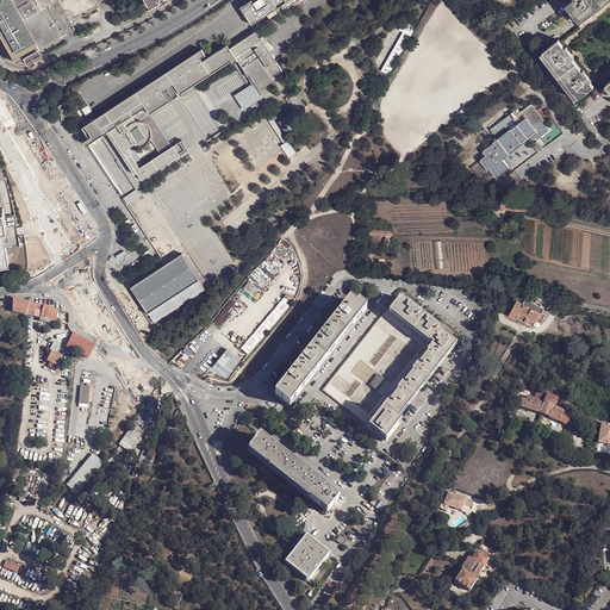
[(0,0),(0,49),(5,58),(6,60),(11,63),(14,64),(20,66),(25,66),(30,63),(31,66),(36,62),(35,61),(43,56),(43,55),(78,36),(75,31),(74,32),(73,30),(74,29),(73,26),(70,27),(69,25),(100,7),(95,0),(0,0)]
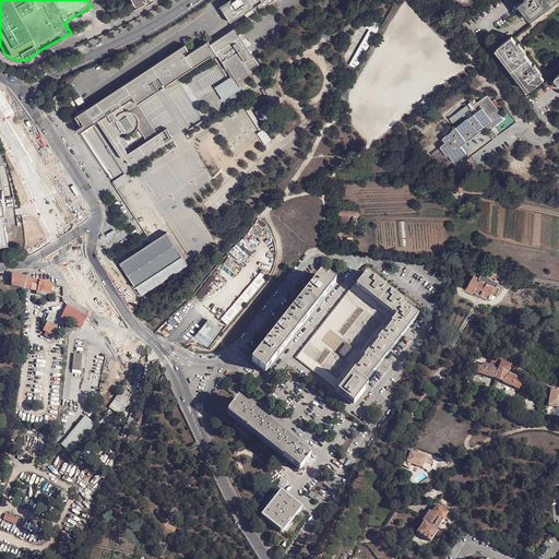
[(225,0),(218,6),(230,24),(266,0),(225,0)]
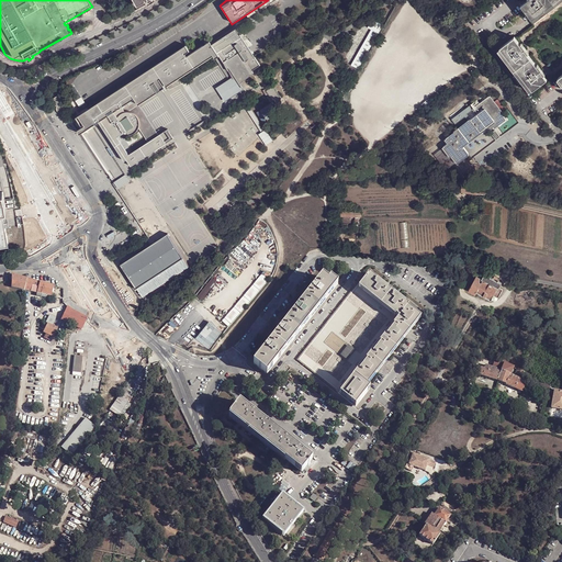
[(526,0),(520,4),(531,19),(532,19),(555,0),(526,0)]
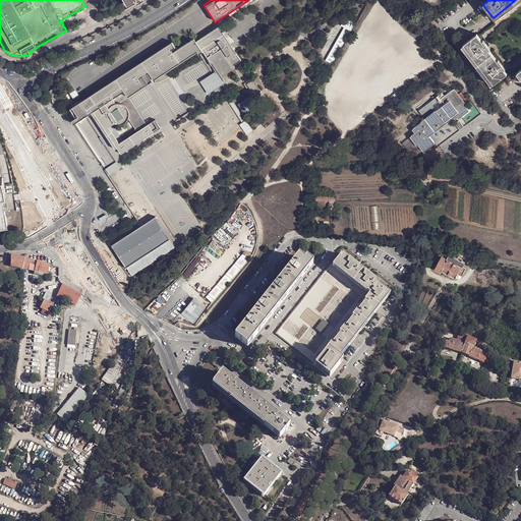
[(515,0),(494,17),(495,19),(520,0),(515,0)]
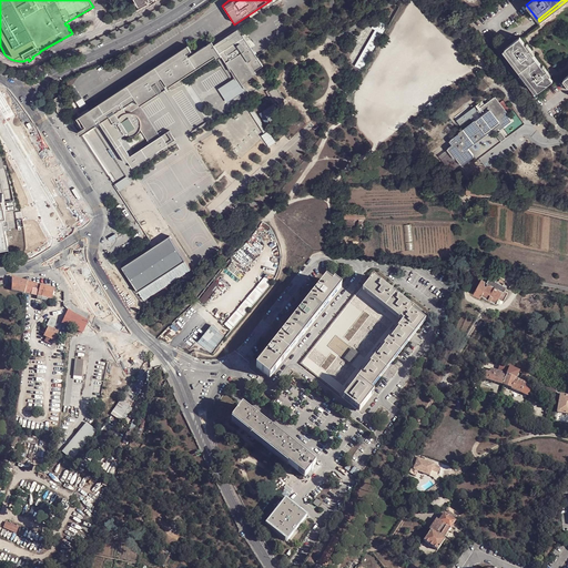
[(376,19),(372,28),(376,30),(383,33),(387,26),(376,19)]
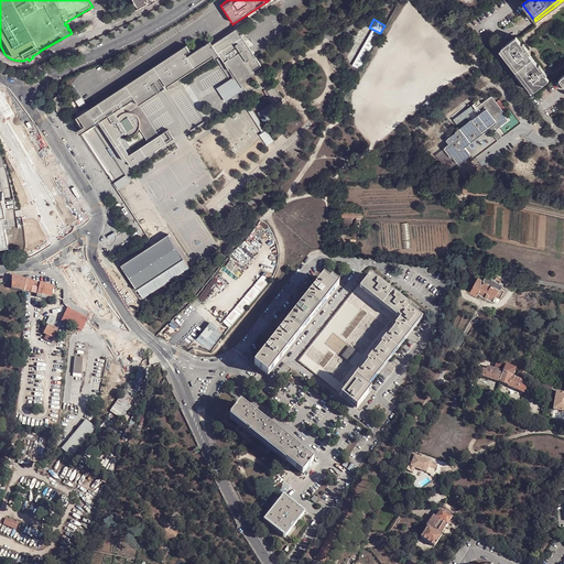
[(186,47),(78,118),(91,138),(102,130),(128,170),(164,145),(139,106),(217,54),(238,86),(262,69),(236,30),(212,46),(209,42),(191,54),(186,47)]
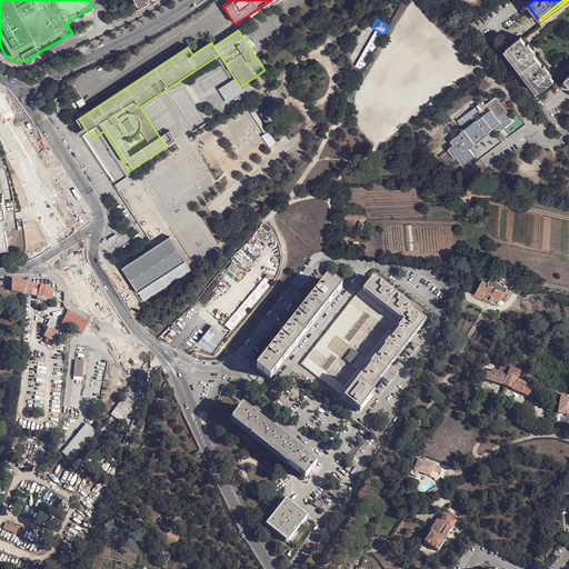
[(366,66),(383,33),(377,30),(358,62),(366,66)]
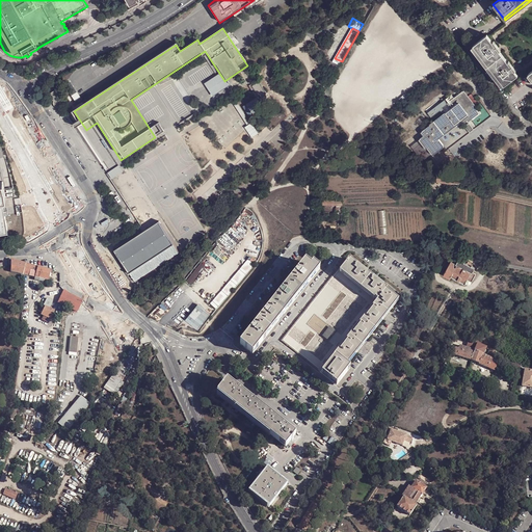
[(504,85),(517,75),(510,65),(503,56),(495,46),(487,36),(486,34),(473,45),(473,46),(503,85),(504,85)]
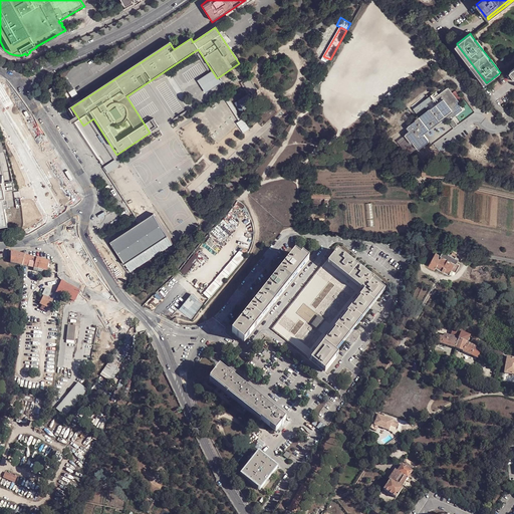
[(484,83),(486,82),(457,44),(455,46),(484,83)]
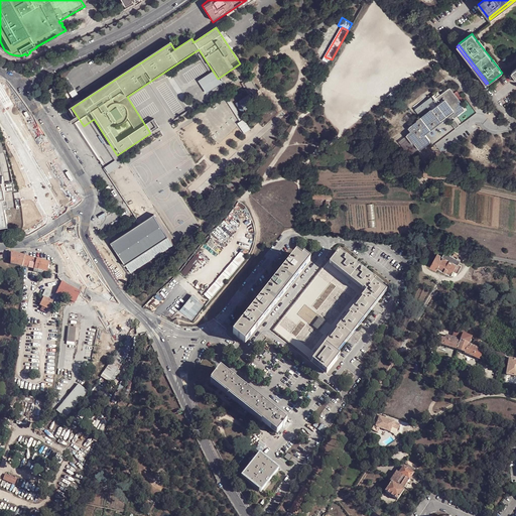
[(496,62),(489,53),(488,54),(495,63),(496,62)]
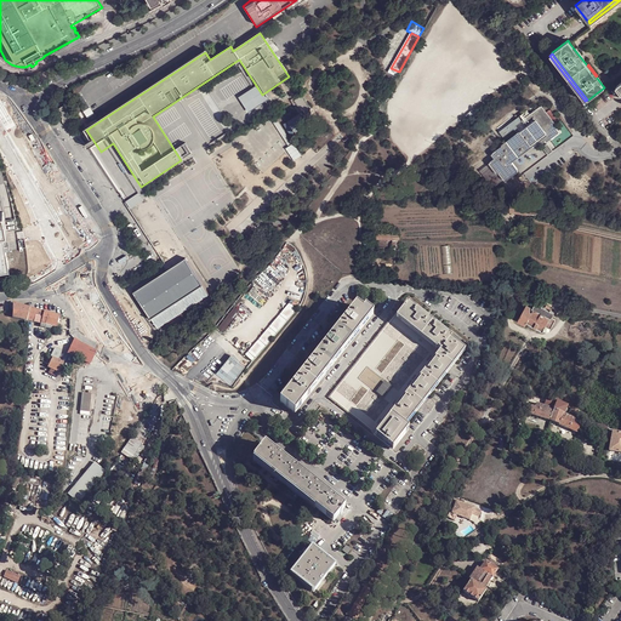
[(303,95),(296,100),(305,114),(312,110),(303,95)]
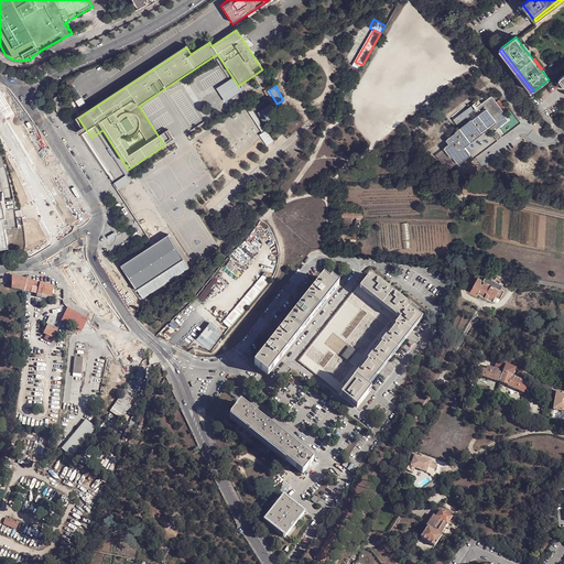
[(507,117),(490,95),(474,108),(478,114),(448,138),(447,139),(449,143),(446,145),(458,162),(470,152),(465,144),(488,126),(491,130),(507,117)]
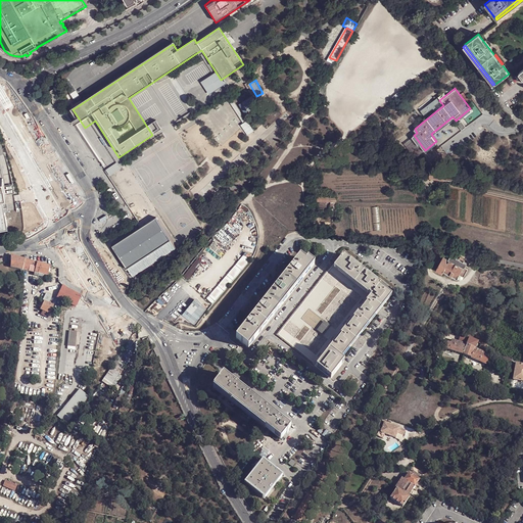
[(70,93),(73,99),(79,97),(77,90),(70,93)]
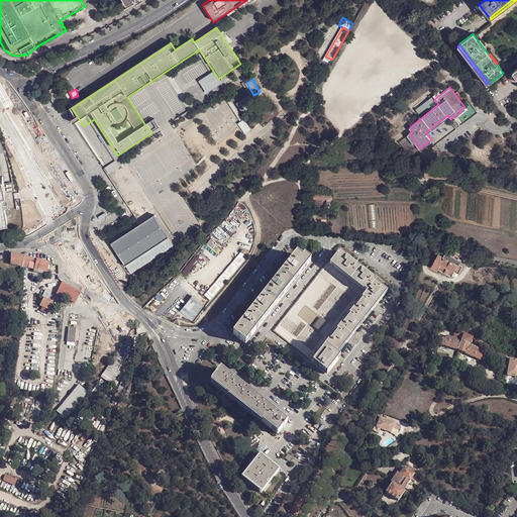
[(240,108),(242,107),(243,109),(250,104),(246,97),(237,103),(240,108)]
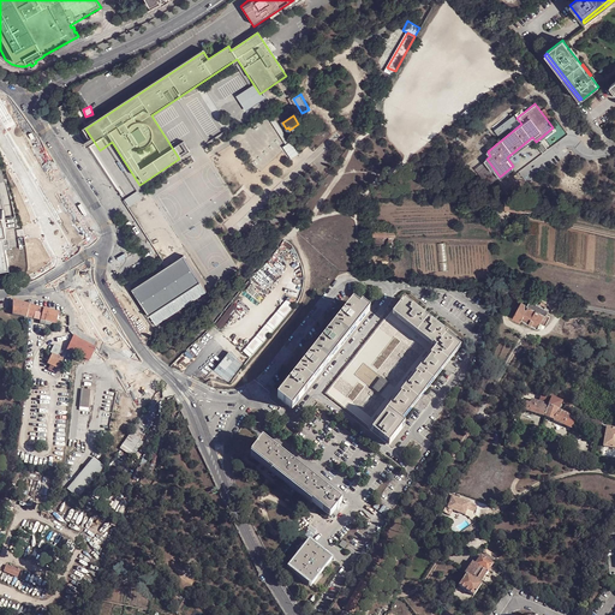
[(130,207),(143,197),(138,189),(124,198),(130,207)]
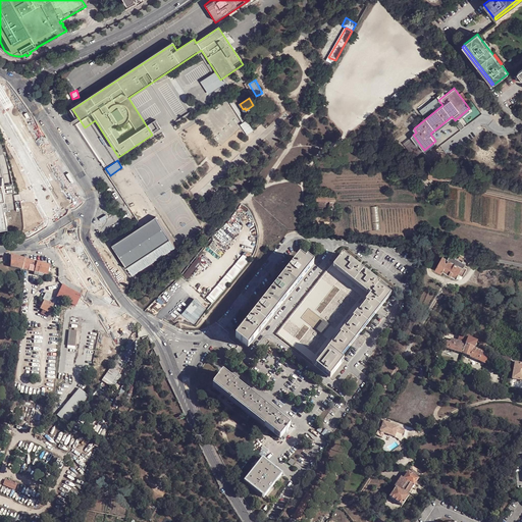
[(408,173),(414,174),(416,167),(409,166),(408,173)]
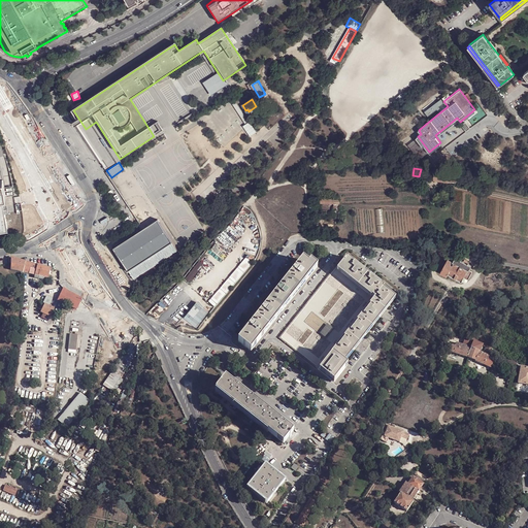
[(449,180),(461,183),(462,176),(462,175),(450,174),(449,180)]
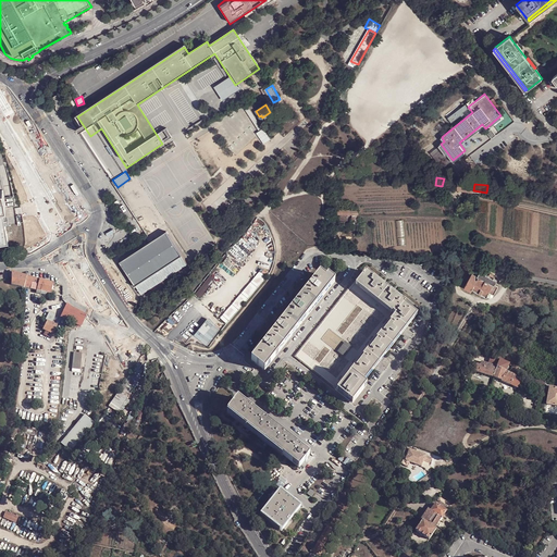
[(0,208),(0,259),(12,258),(16,256),(20,254),(22,250),(24,245),(25,236),(23,217),(21,206),(5,208),(0,208)]
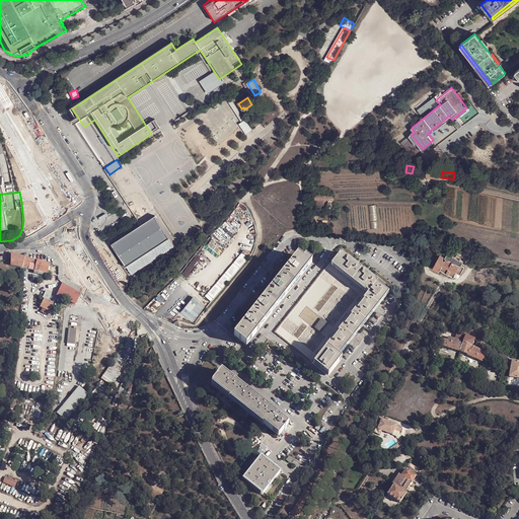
[(309,218),(323,220),(324,212),(311,210),(309,218)]
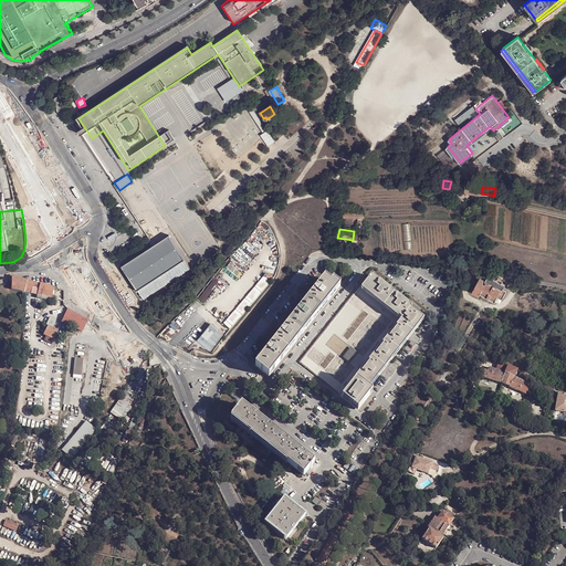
[(154,244),(122,265),(144,301),(191,271),(169,236),(154,244)]
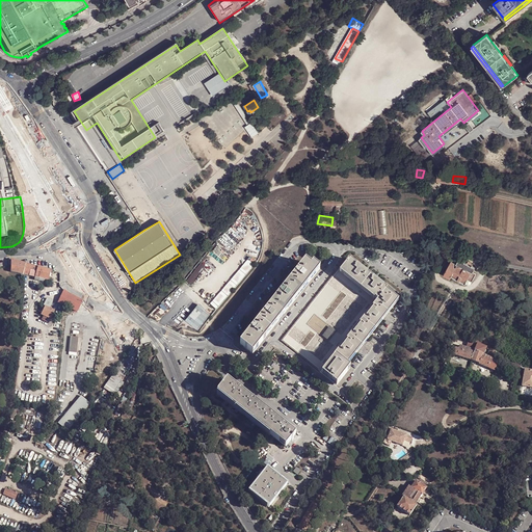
[(338,271),(341,273),(342,272),(351,260),(365,270),(367,268),(350,256),(338,271)]
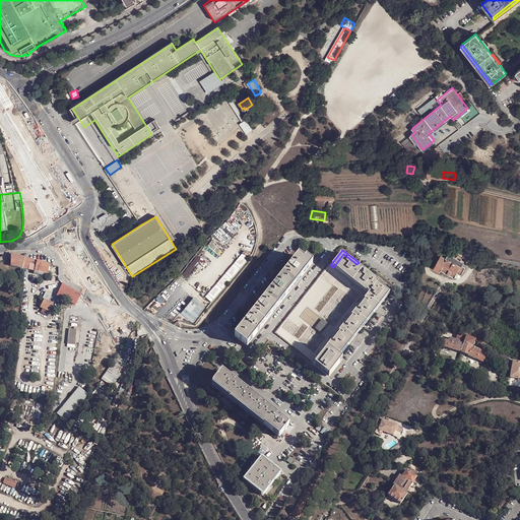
[(434,267),(441,271),(442,269),(455,276),(457,272),(461,274),(465,267),(463,265),(465,261),(449,252),(447,257),(442,254),(434,267)]
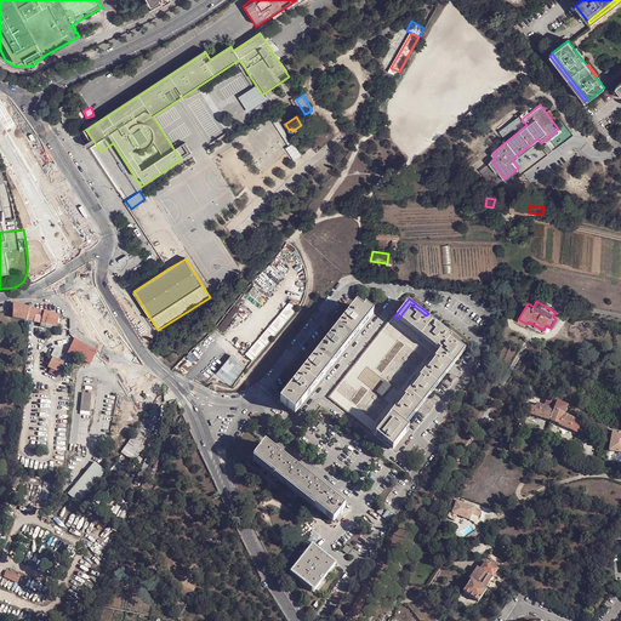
[(27,319),(30,307),(13,302),(13,309),(13,317),(27,319)]
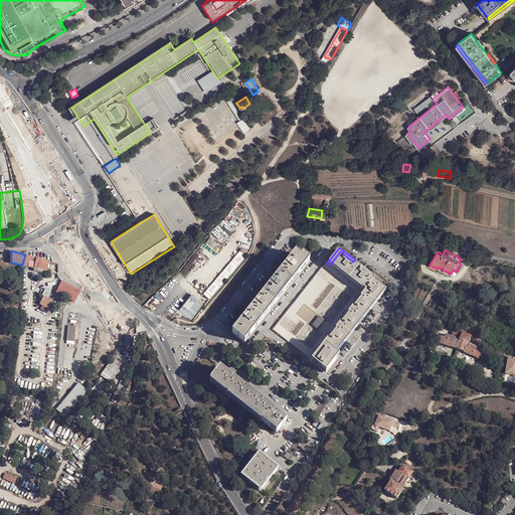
[(340,251),(331,264),(349,278),(358,266),(353,262),(340,251)]
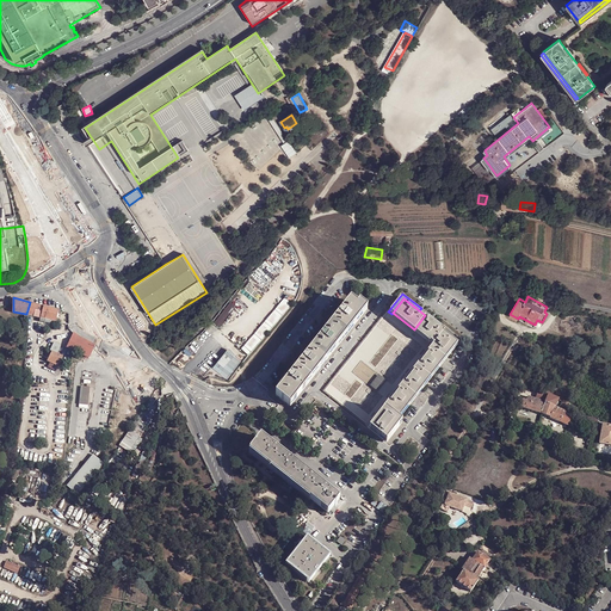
[(346,334),(364,312),(363,310),(362,309),(351,301),(333,323),(346,334)]
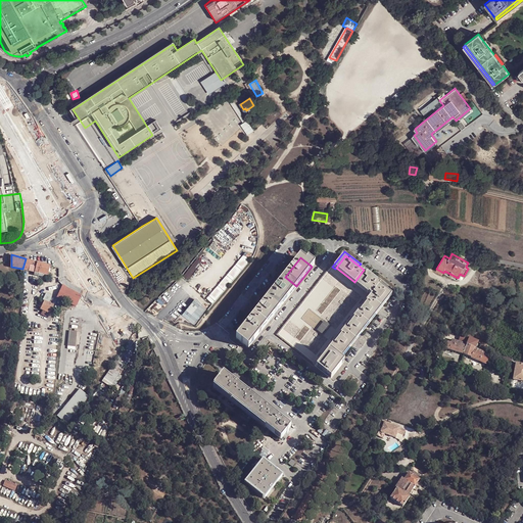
[(38,273),(40,263),(26,258),(22,269),(30,271),(38,273)]
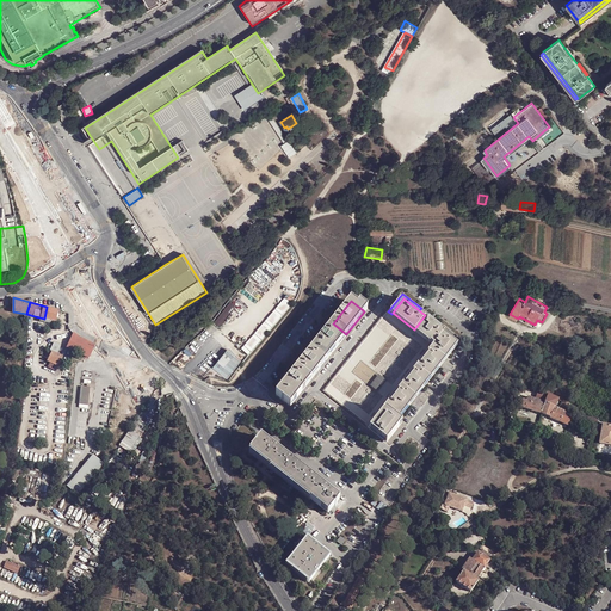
[(55,321),(59,310),(47,307),(44,319),(55,321)]
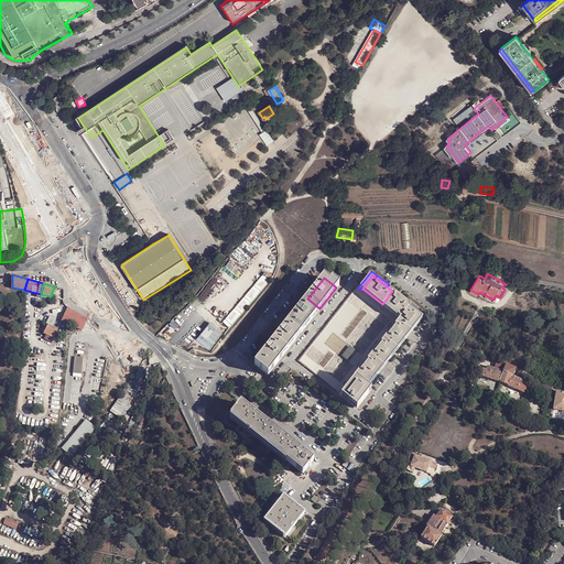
[(338,289),(336,288),(320,308),(301,334),(286,351),(279,361),(280,362),(338,289)]
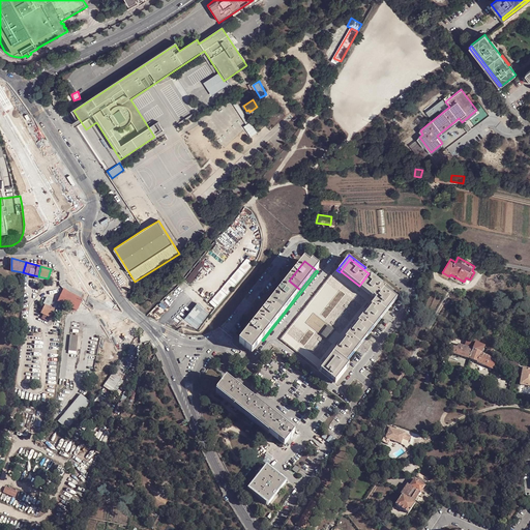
[(316,367),(319,370),(320,369),(331,353),(347,333),(359,317),(372,300),(375,297),(359,286),(341,271),(340,272),(336,270),(282,341),(316,367)]
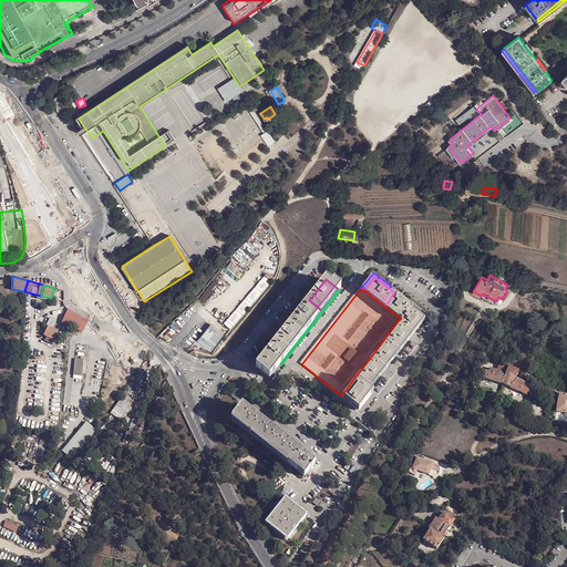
[(394,292),(384,306),(401,318),(402,319),(411,309),(412,307),(394,292)]
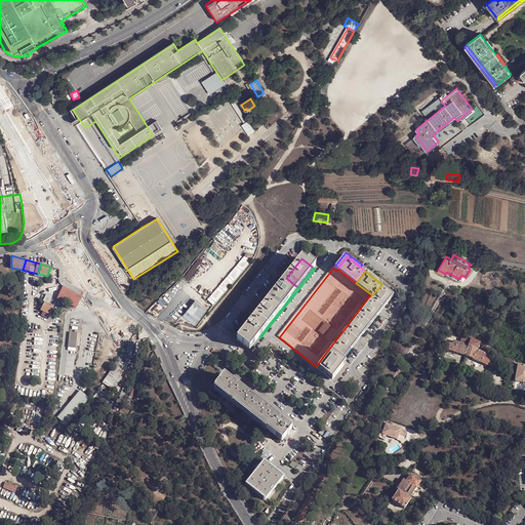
[(280,311),(297,287),(286,278),(268,301),(280,311)]
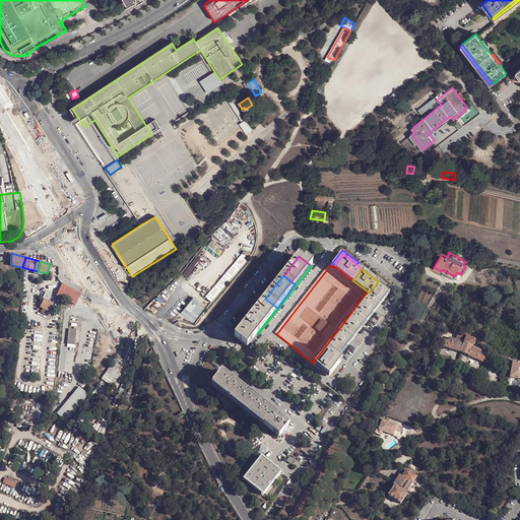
[(75,305),(80,293),(63,283),(58,295),(75,305)]
